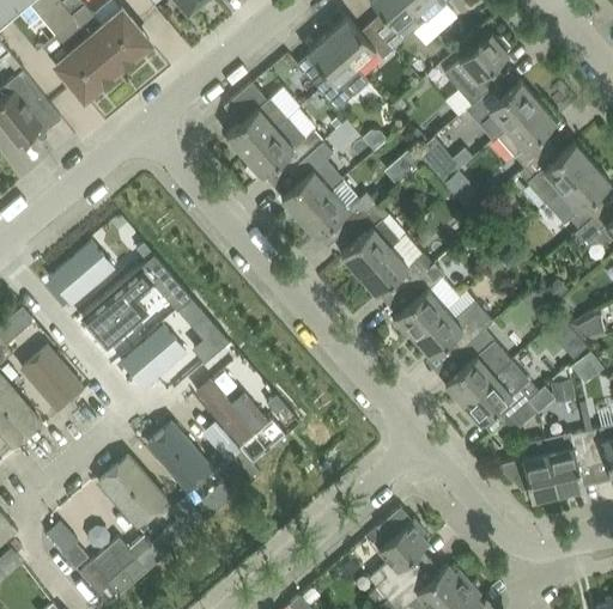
[(0,0),(0,23),(28,0),(58,35),(42,48),(59,68),(84,98),(102,83),(104,85),(107,84),(113,80),(114,78),(111,75),(117,69),(72,14),(62,2),(59,0),(0,0)]
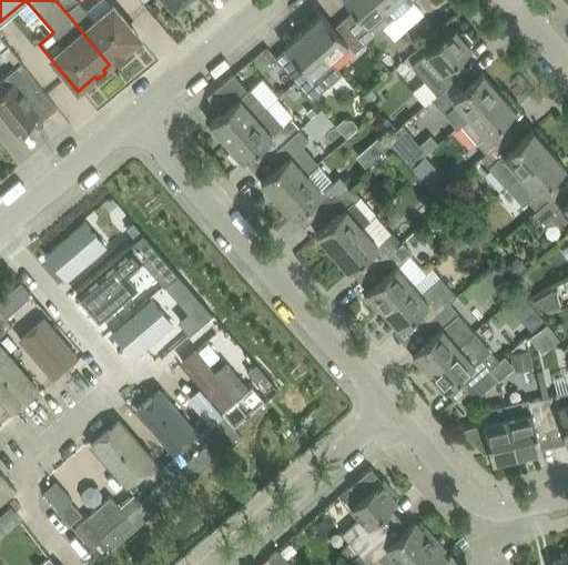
[(60,0),(58,2),(67,13),(109,64),(114,60),(115,62),(119,62),(123,58),(124,56),(122,53),(139,39),(117,11),(113,8),(95,23),(79,3),(78,4),(73,0),(60,0)]
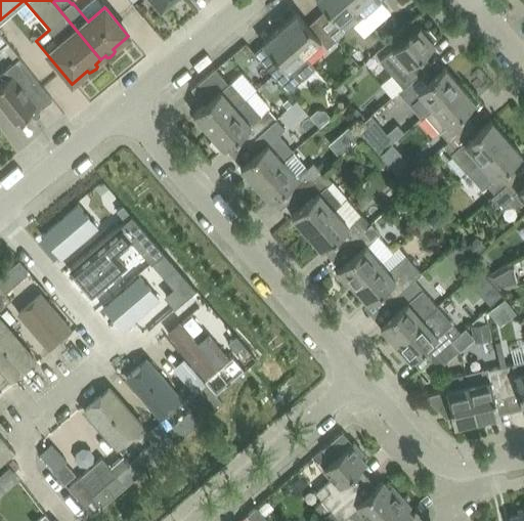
[(147,0),(159,13),(174,0),(147,0)]
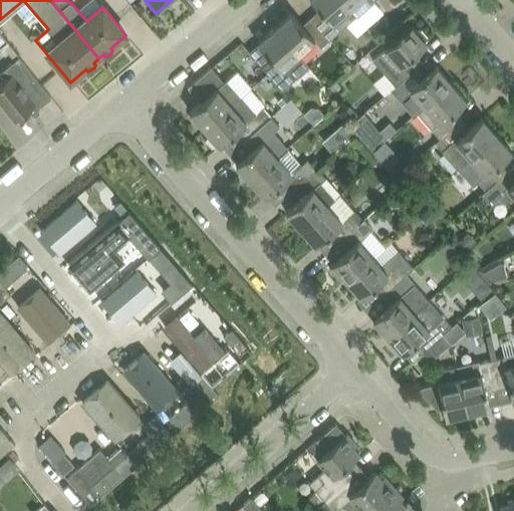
[(340,0),(310,0),(323,14),(314,22),(330,41),(347,26),(357,38),(366,29),(356,18),(340,0)]
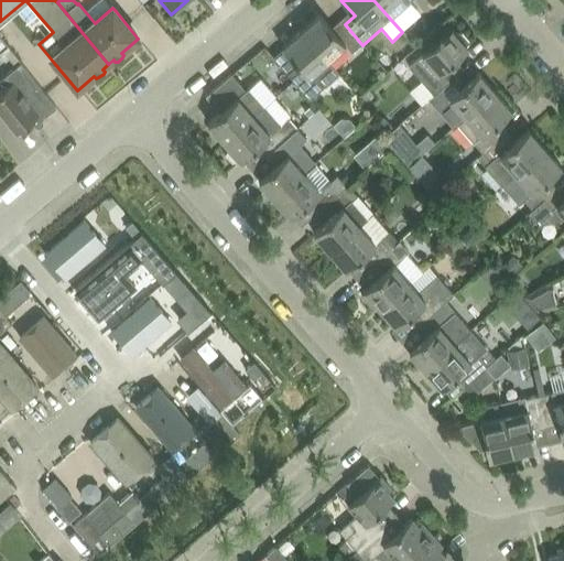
[(373,0),(391,20),(413,0),(373,0)]
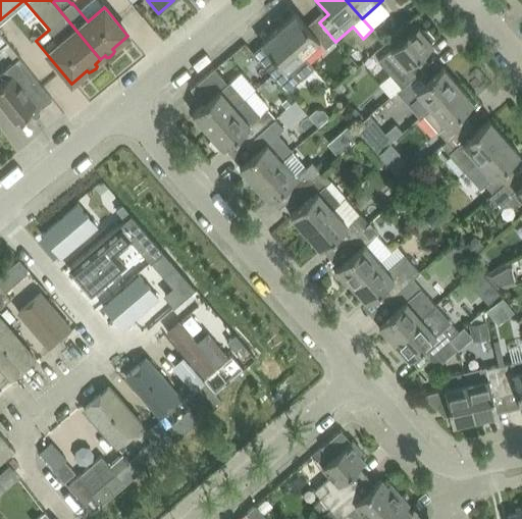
[(296,15),(278,31),(303,57),(319,43),(326,50),(335,42),(319,22),(310,31),(296,15)]
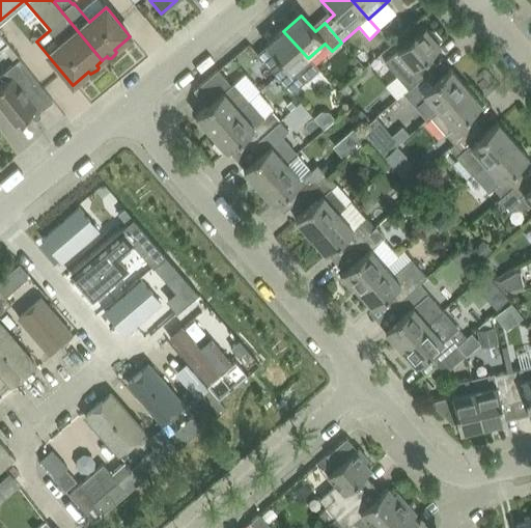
[(409,42),(384,64),(408,91),(427,75),(441,62),(432,68),(425,60),(441,46),(439,44),(443,40),(434,30),(429,34),(424,28),(409,42)]
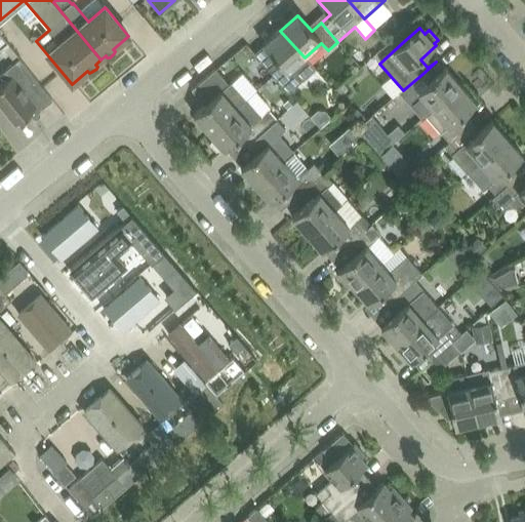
[(280,31),(264,45),(264,46),(277,62),(268,70),(281,85),(284,89),(289,93),(298,85),(300,87),(318,73),(305,57),(280,31)]
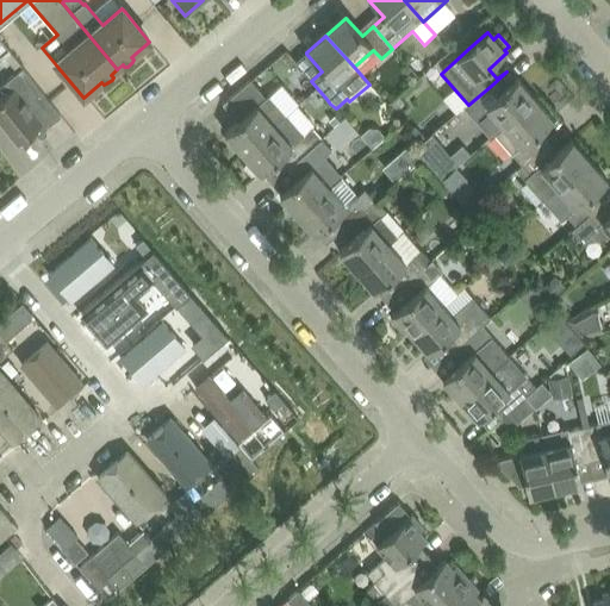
[(0,101),(0,123),(2,127),(18,145),(35,132),(38,137),(61,118),(23,70),(0,88),(0,92),(5,98),(0,101)]
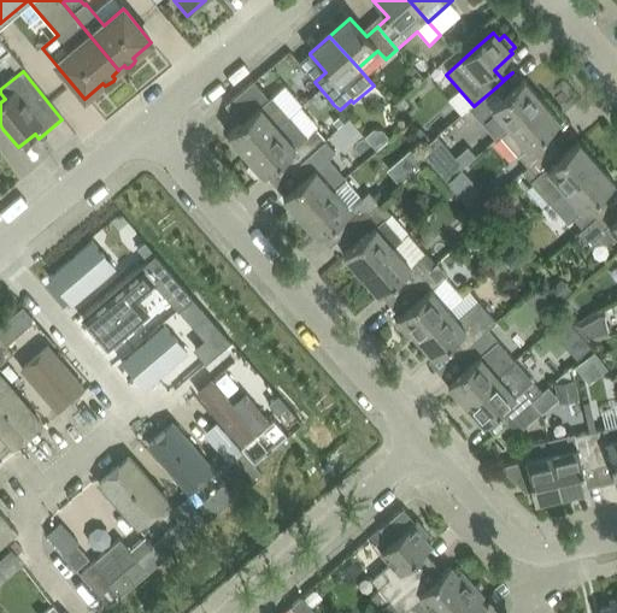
[(474,106),(470,110),(480,121),(498,141),(500,137),(510,130),(541,101),(524,81),(522,83),(505,98),(497,87),(474,106)]
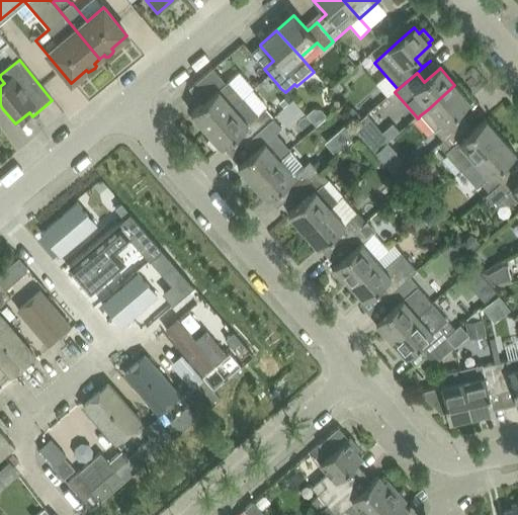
[(202,105),(191,115),(206,132),(242,101),(227,84),(213,69),(194,86),(207,101),(202,105)]
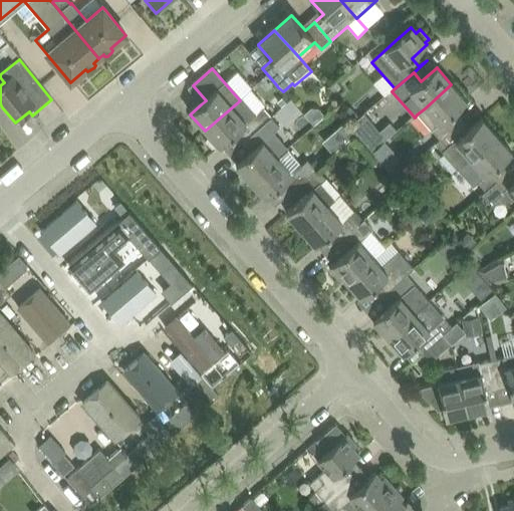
[(425,108),(417,114),(432,132),(440,141),(459,123),(451,114),(466,101),(451,84),(425,108)]
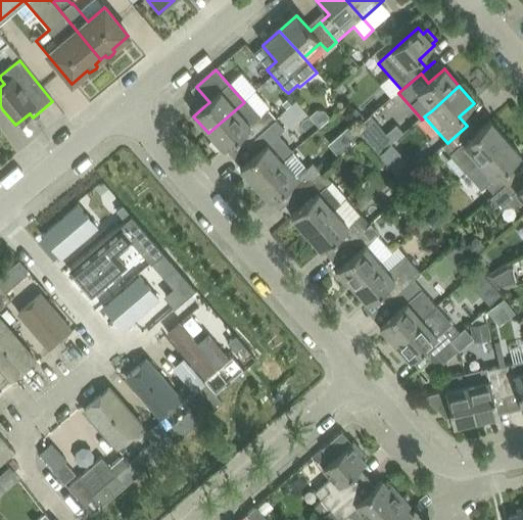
[(219,150),(223,148),(224,150),(240,137),(247,145),(275,122),(267,111),(258,120),(244,102),(208,133),(214,139),(210,141),(219,150)]
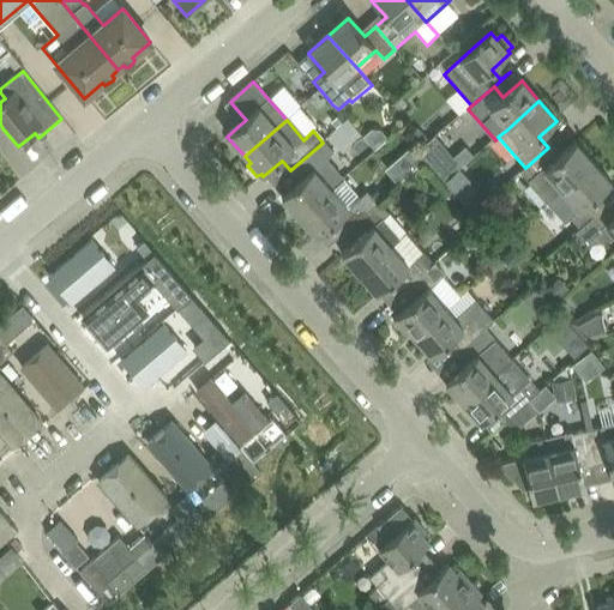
[(419,130),(408,139),(417,149),(427,140),(419,130)]
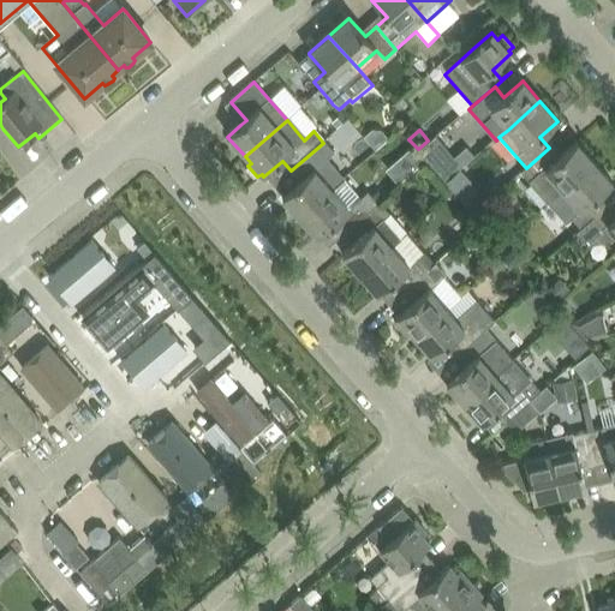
[(372,131),(364,138),(376,151),(389,141),(381,132),(372,131)]
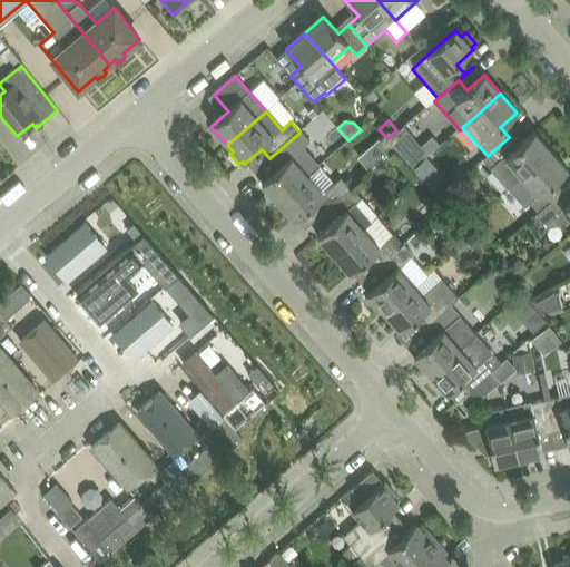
[(404,128),(389,142),(397,153),(413,139),(404,128)]
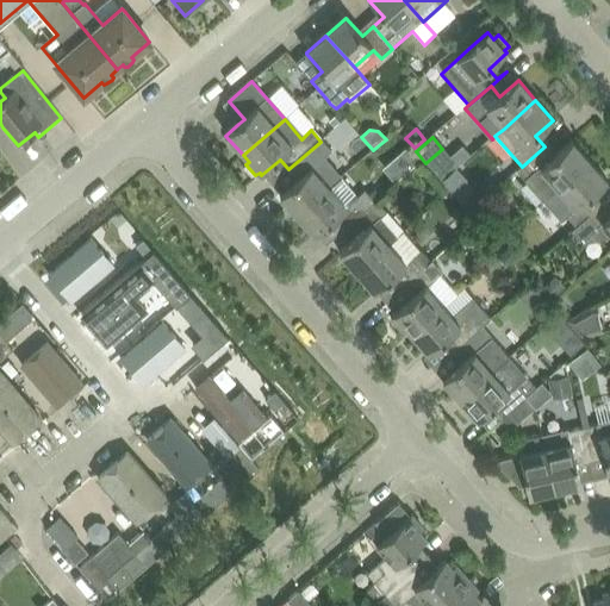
[(281,195),(280,197),(282,200),(298,217),(330,188),(341,179),(324,160),(331,152),(322,142),(288,169),(298,181),(281,195)]
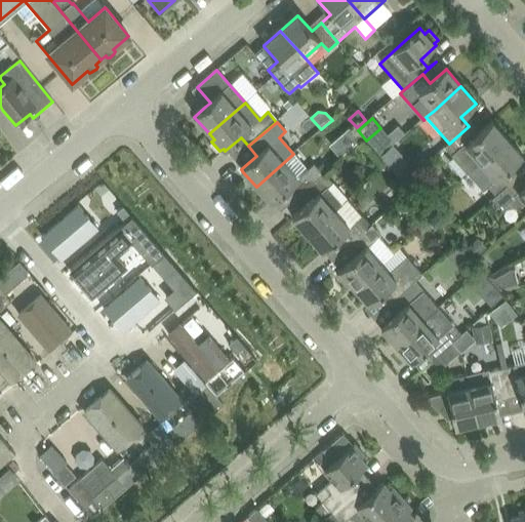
[(449,144),(445,148),(468,174),(508,139),(492,122),(477,135),(469,126),(449,144)]
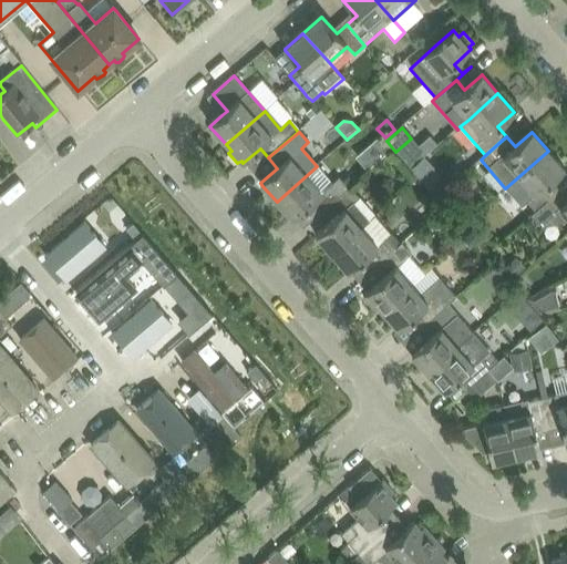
[(381,137),(356,159),(367,171),(391,150),(381,137)]
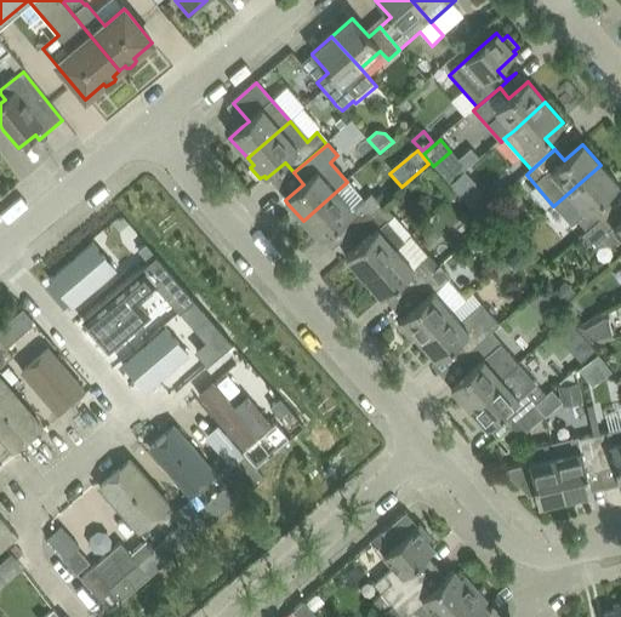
[(576,221),(587,233),(610,212),(600,201),(619,186),(600,165),(553,206),(571,226),(576,221)]
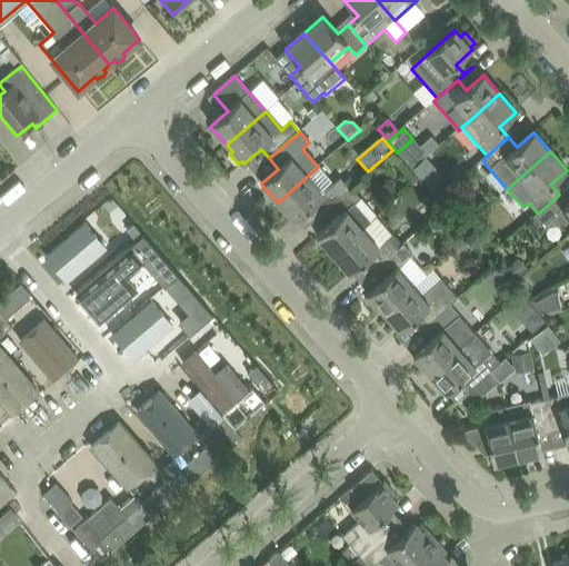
[(308,176),(278,202),(295,221),(297,219),(311,206),(320,216),(326,211),(350,190),(340,179),(335,185),(319,166),(318,167),(308,176)]
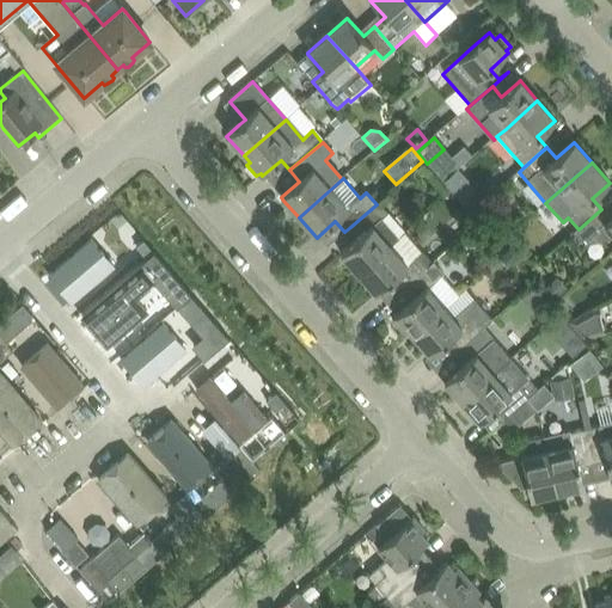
[(475,190),(460,203),(470,214),(485,201),(475,190)]
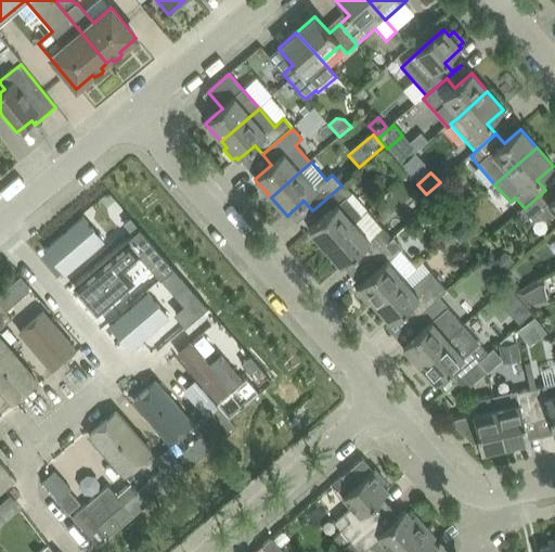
[(554,214),(554,188),(552,184),(545,190),(525,208),(519,213),(530,225),(547,221),(554,214)]
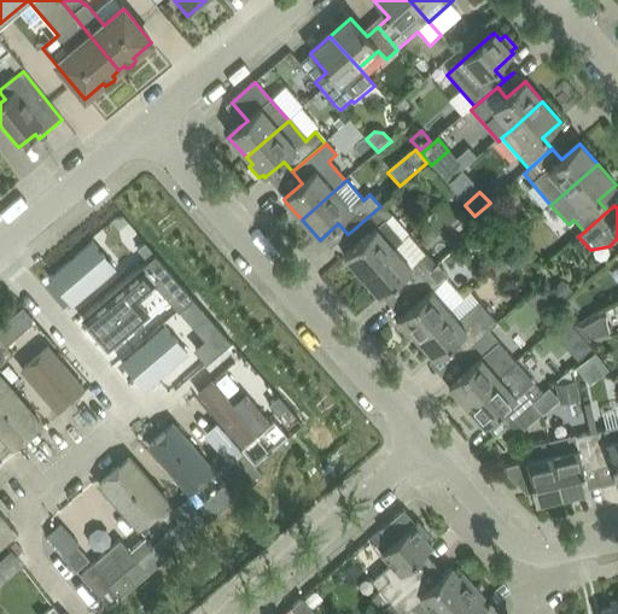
[(363,240),(344,257),(362,276),(398,245),(403,241),(385,222),(390,217),(380,206),(354,229),(363,240)]
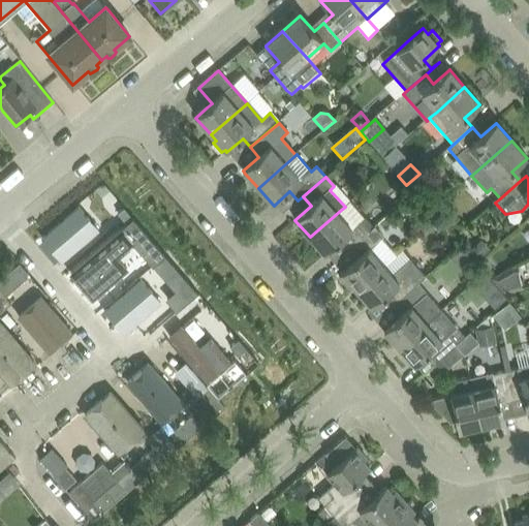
[(406,186),(400,193),(406,200),(413,193),(406,186)]
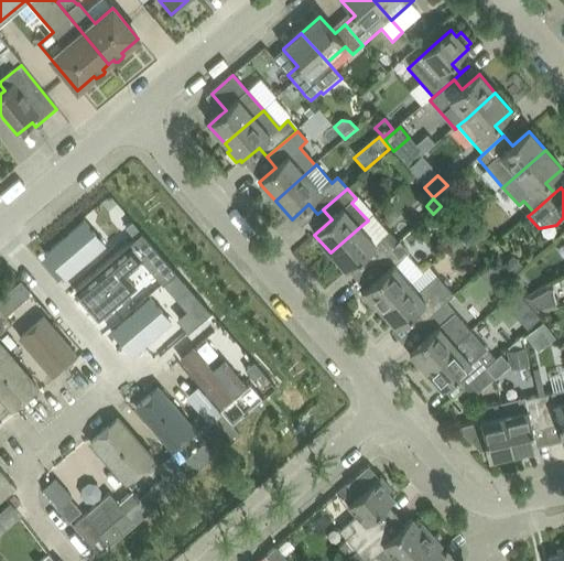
[(441,206),(433,214),(440,222),(447,214),(441,206)]
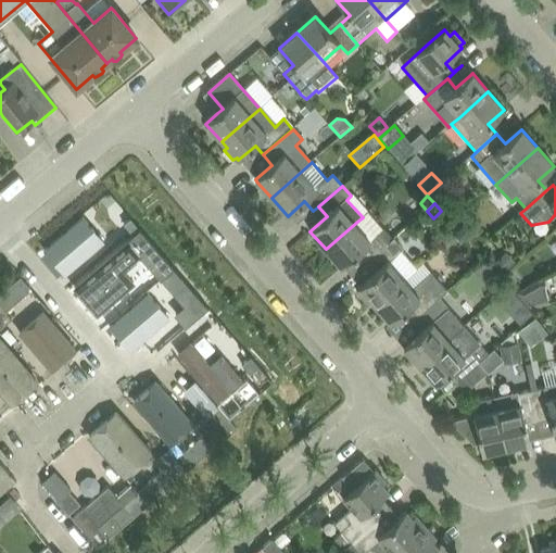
[(354,224),(326,250),(342,268),(346,264),(358,253),(367,263),(391,242),(393,240),(384,230),(382,233),(370,242),(354,224)]
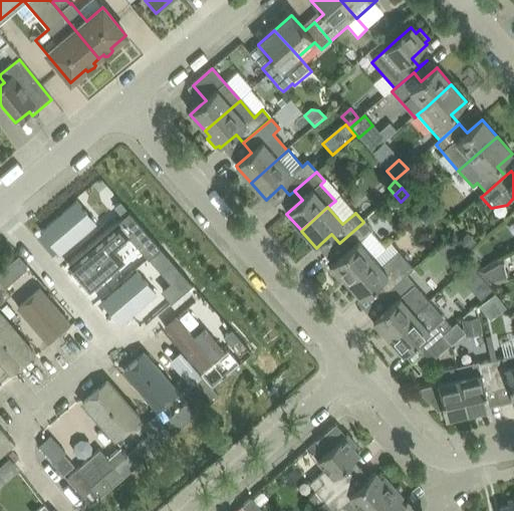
[(130,213),(117,223),(150,259),(161,249),(130,213)]
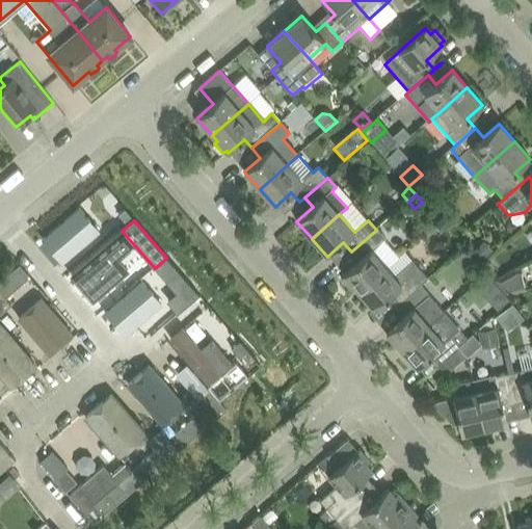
[(346,276),(342,281),(342,282),(350,290),(354,287),(358,292),(390,265),(398,258),(382,241),(374,232),(351,252),(360,261),(345,274),(344,275),(346,276)]
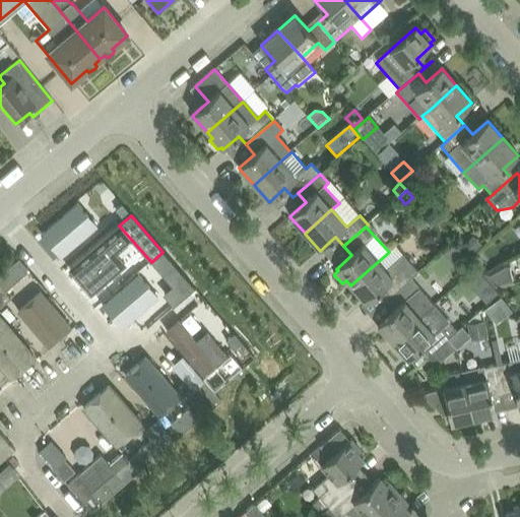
[(473,238),(462,248),(470,258),(481,248),(473,238)]
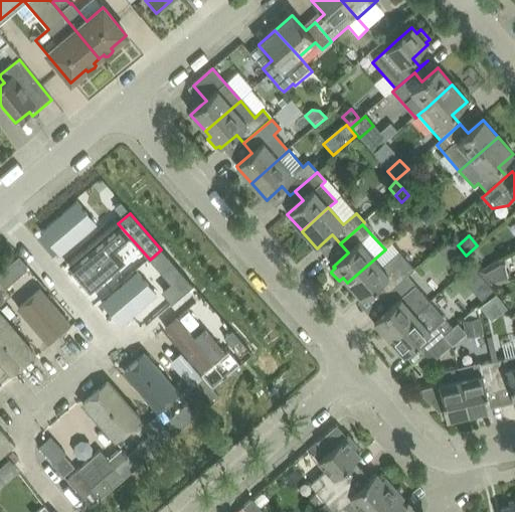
[(74,239),(59,252),(102,302),(117,289),(109,278),(122,268),(96,237),(82,248),(74,239)]
